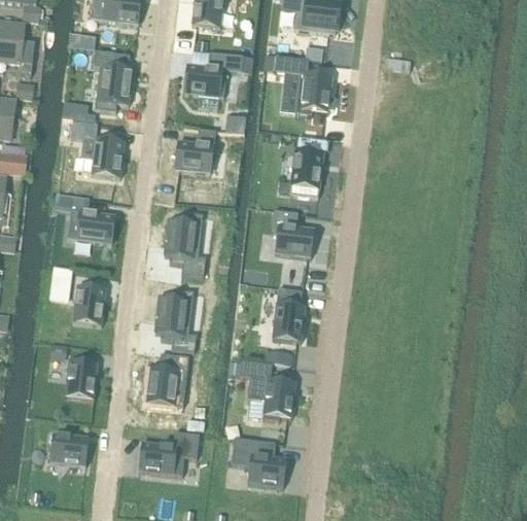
[(92,0),(90,18),(138,24),(141,0),(92,0)]
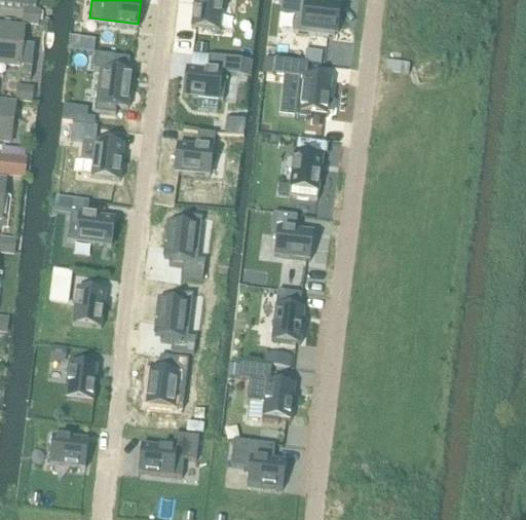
[(193,0),(191,24),(219,27),(222,0),(193,0)]
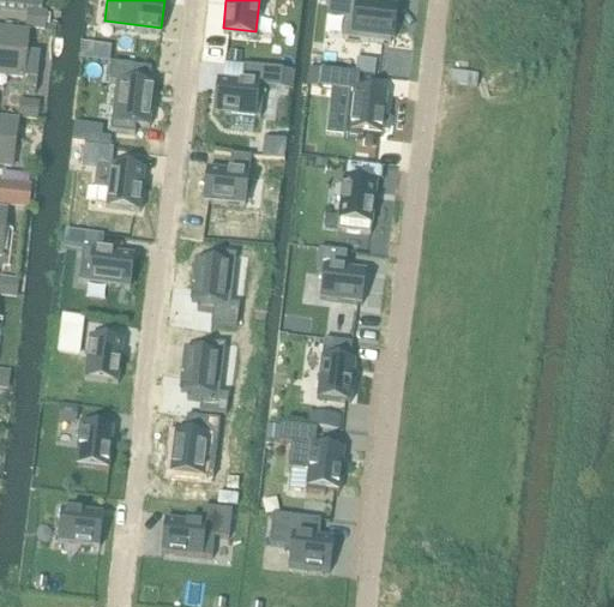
[(327,0),(326,10),(344,12),(342,32),(390,37),(391,32),(393,34),(398,0),(327,0)]
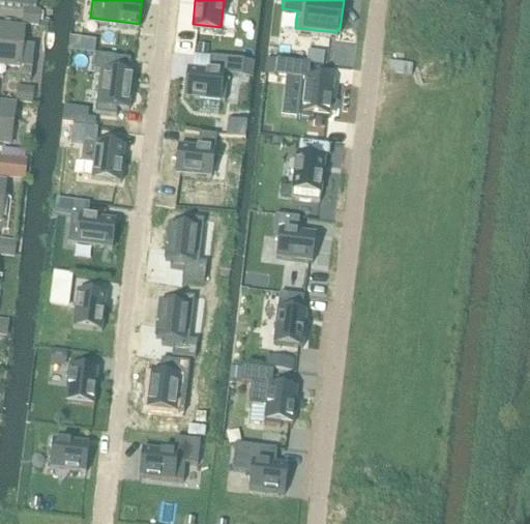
[(25,4),(24,18),(38,20),(39,6),(25,4)]
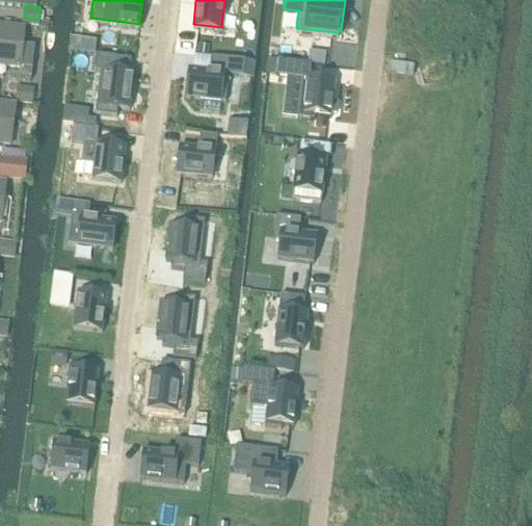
[(0,21),(0,60),(19,63),(24,24),(0,21)]
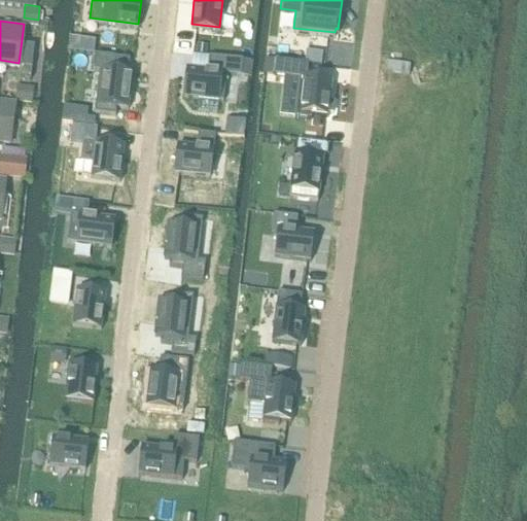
[(78,47),(80,34),(70,32),(68,46),(78,47)]
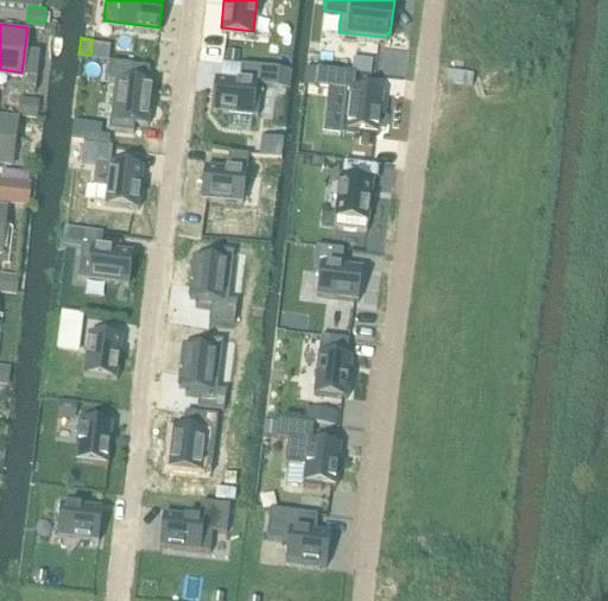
[(226,57),(238,59),(240,46),(227,45),(226,57)]
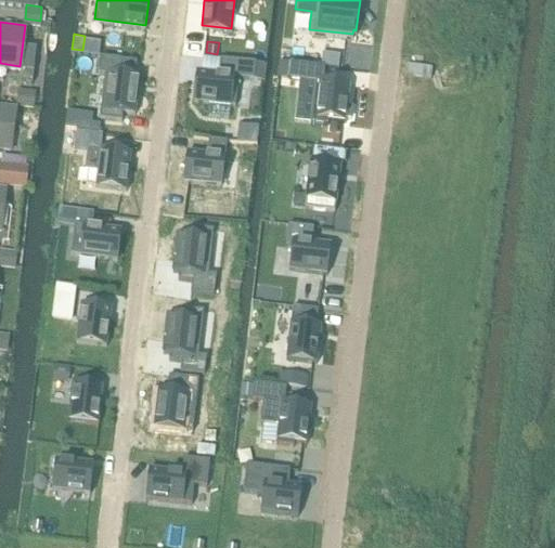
[(323,48),(321,61),(324,62),(338,63),(340,50),(323,48)]
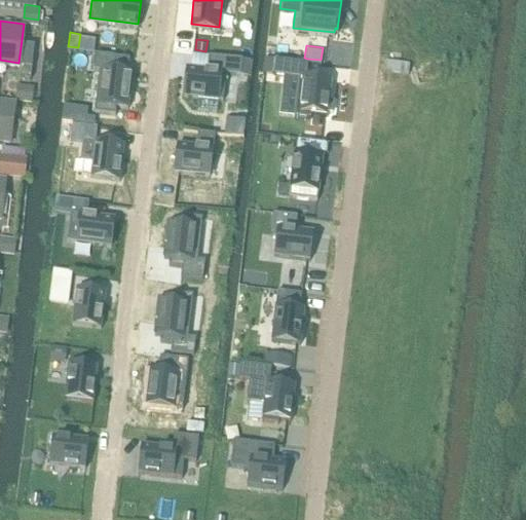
[(95,49),(92,65),(100,66),(95,108),(115,111),(116,103),(127,104),(132,68),(113,66),(115,51),(95,49)]
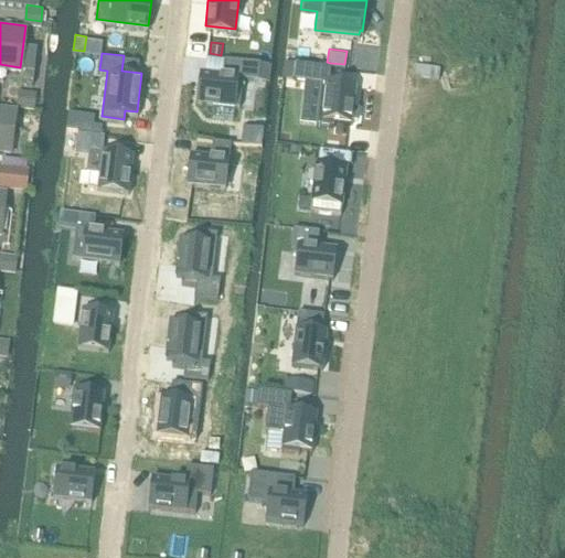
[(200,68),(196,98),(240,104),(243,75),(258,76),(259,60),(224,55),(222,71),(200,68)]
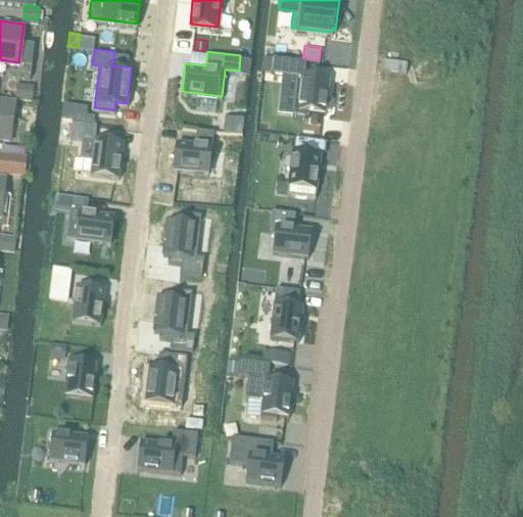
[(264,53),(262,68),(271,69),(274,54),(264,53)]
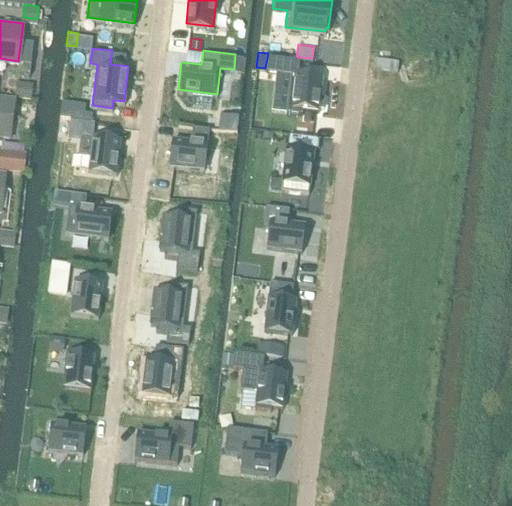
[(268,53),(265,68),(277,70),(272,107),(286,109),(302,110),(303,106),(319,108),(319,104),(323,105),(324,93),(320,93),(323,73),(298,70),(299,57),(296,56),(268,53)]
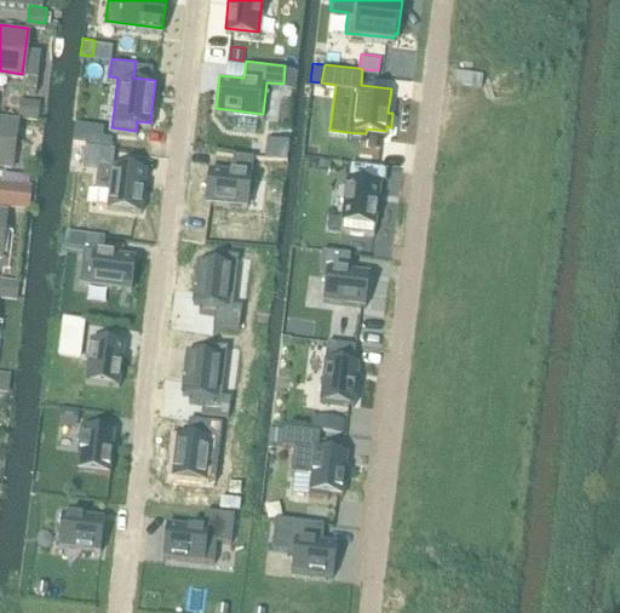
[(285,66),(283,84),(296,86),(298,67),(285,66)]
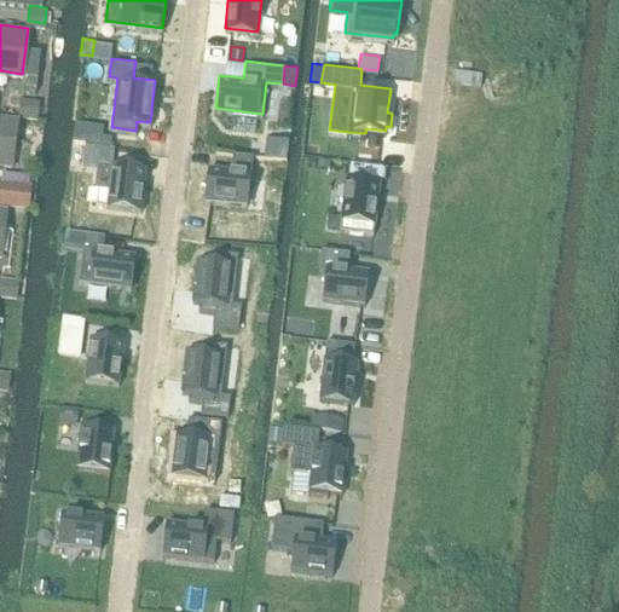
[(21,94),(18,114),(38,116),(40,97),(21,94)]
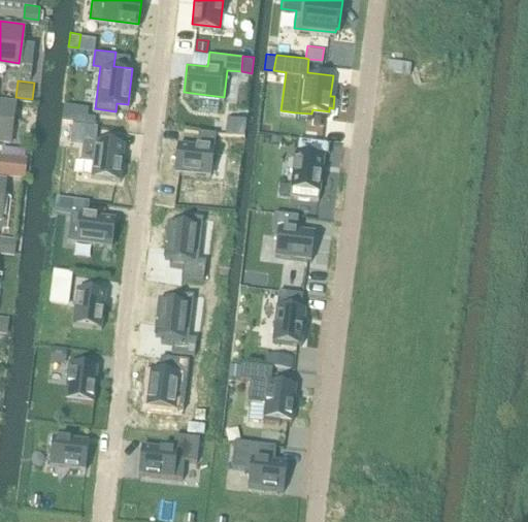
[(0,97),(0,137),(9,139),(14,100),(0,97)]
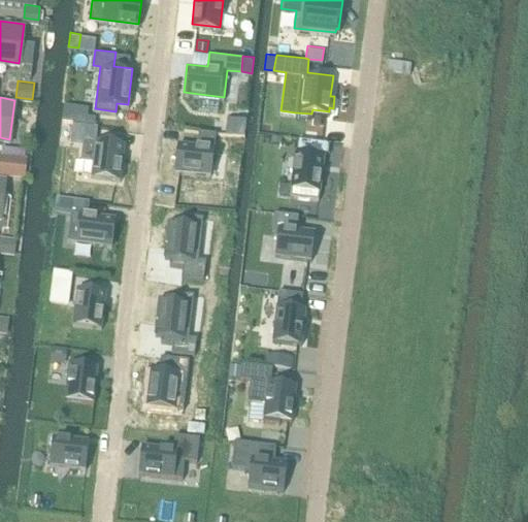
[(227,113),(225,130),(244,132),(246,117),(227,113)]
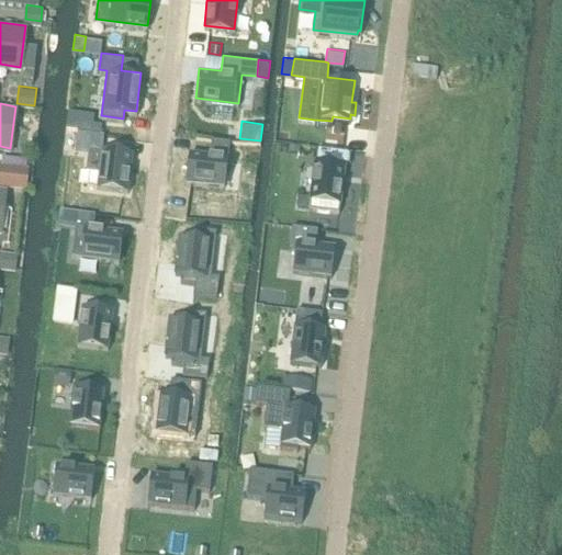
[(102,146),(103,131),(77,128),(76,143),(75,149),(88,151),(89,145),(102,146)]
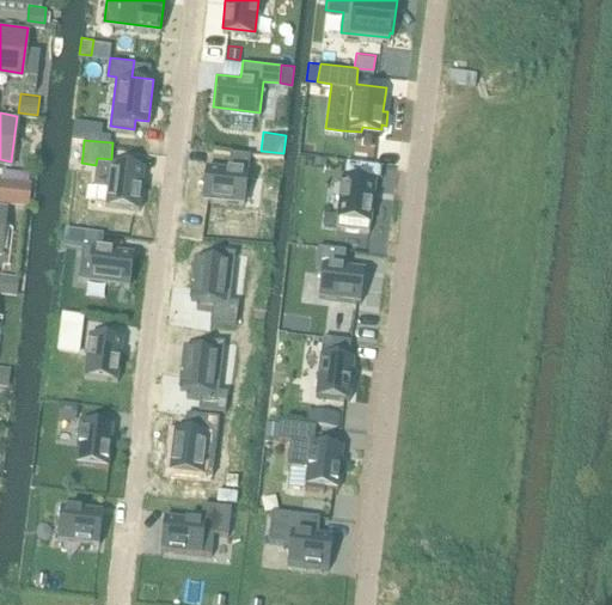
[(207,162),(202,194),(244,200),(250,150),(230,147),(228,164),(207,162)]
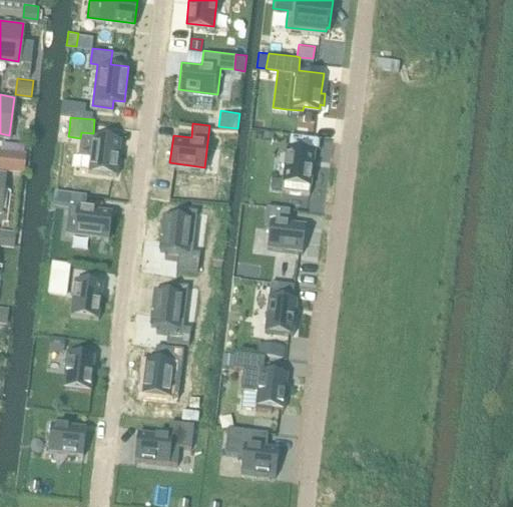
[(78,152),(90,154),(93,133),(81,132),(80,138),(78,152)]
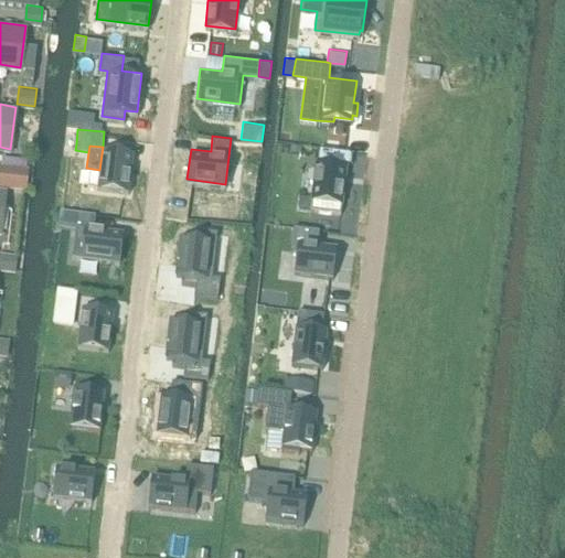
[(99,170),(97,185),(128,189),(132,151),(103,147),(99,170)]
